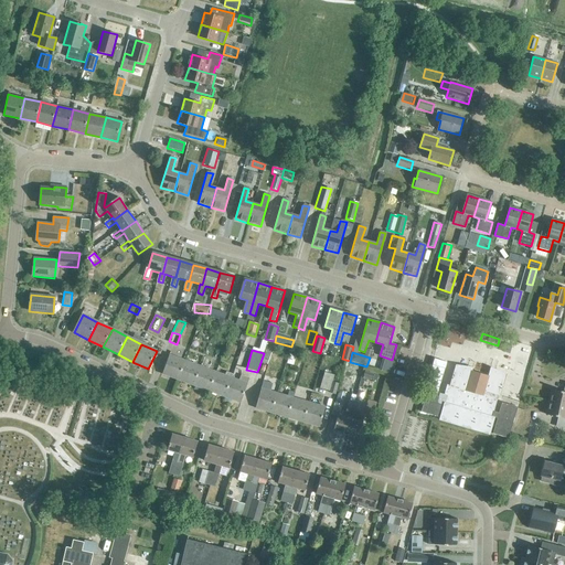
[(179,380),(185,361),(170,355),(162,374),(179,380)]
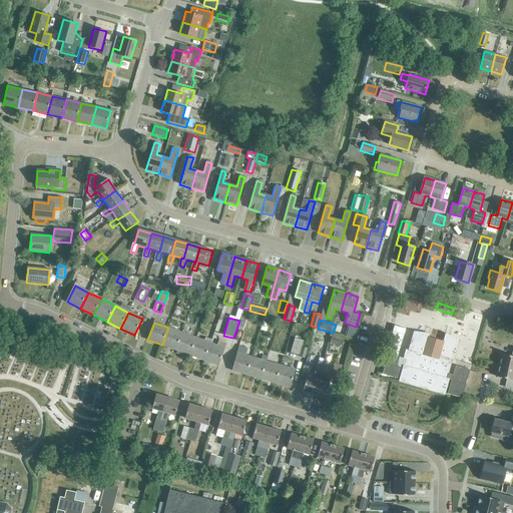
[(397,358),(405,330),(394,326),(386,355),(397,358)]
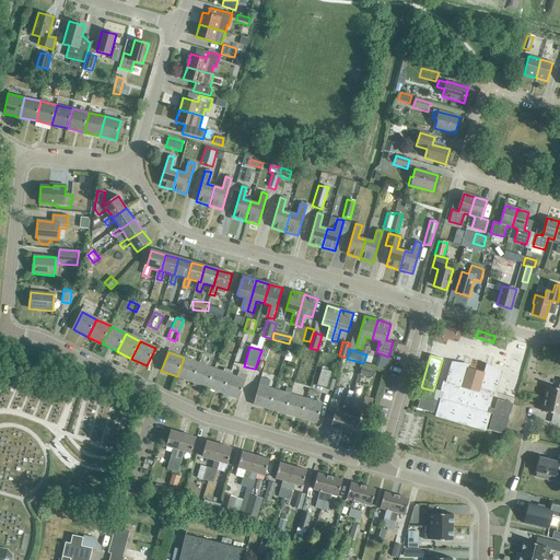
[(193,383),(199,363),(184,358),(177,376),(193,383)]
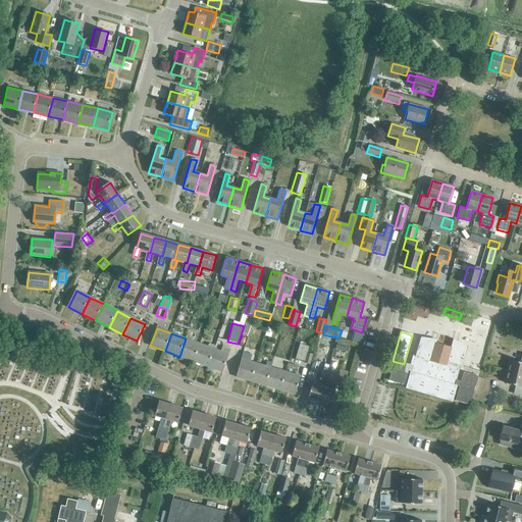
[(395,362),(389,379),(407,384),(406,388),(452,402),(456,388),(459,388),(455,401),(469,405),(478,376),(463,372),(461,381),(456,380),(460,365),(462,366),(468,346),(457,342),(457,343),(453,342),(451,348),(436,343),(436,342),(432,341),(432,338),(421,337),(415,357),(413,356),(411,364),(406,362),(405,365),(395,362)]
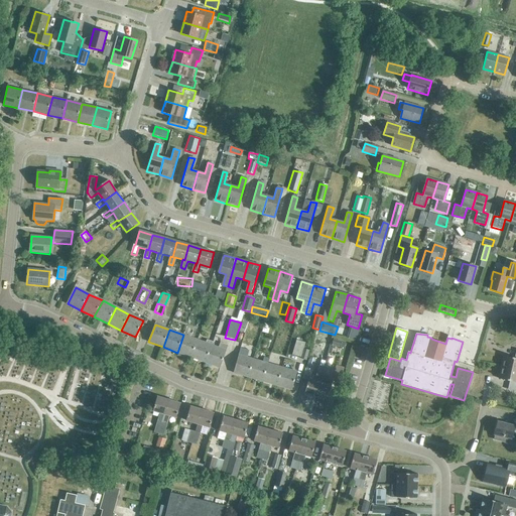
[(191,358),(198,341),(183,335),(177,353),(191,358)]
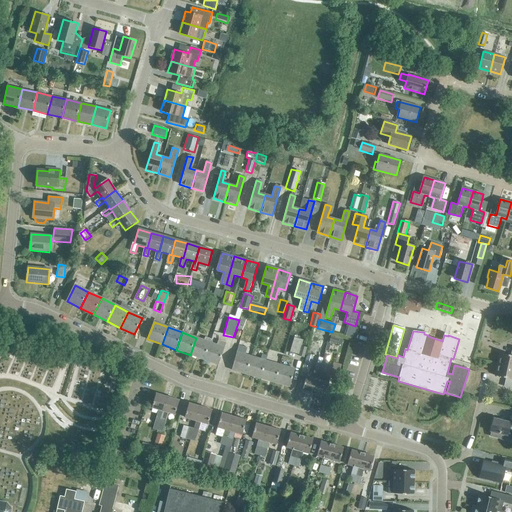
[(292,350),(301,353),(305,339),(296,336),(292,350)]
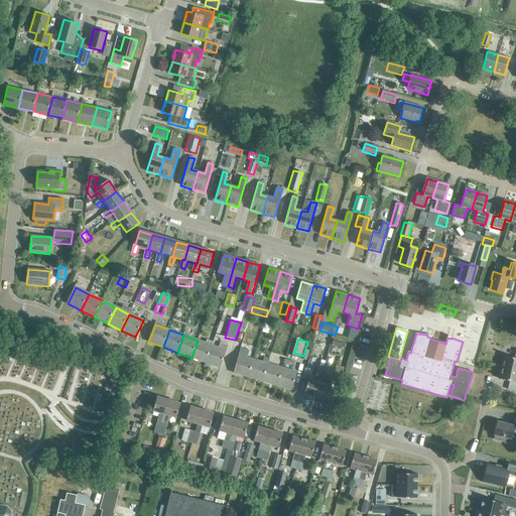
[(206,363),(213,346),(198,341),(191,358),(206,363)]
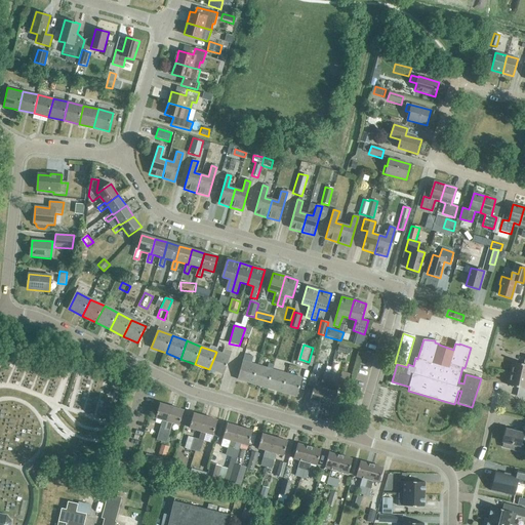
[(216,352),(209,369),(224,375),(231,357),(216,352)]
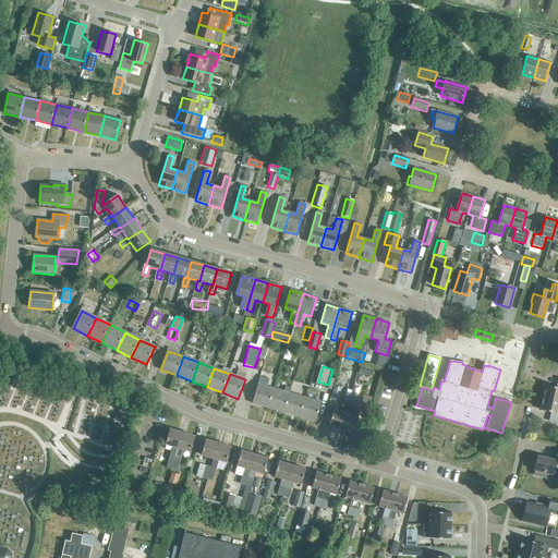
[(268,409),(274,389),(258,385),(253,404),(268,409)]
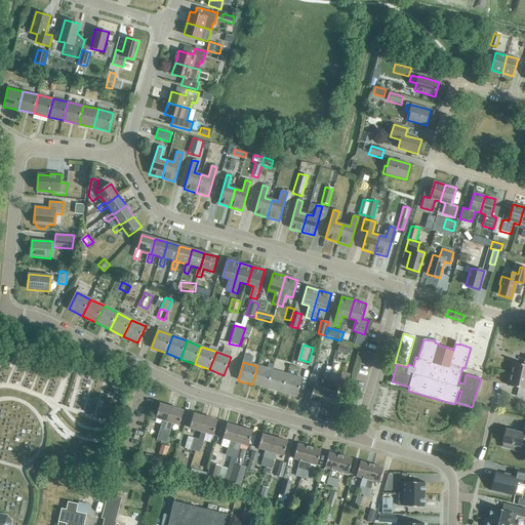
[(510,373),(524,376),(524,364),(513,362),(510,373)]
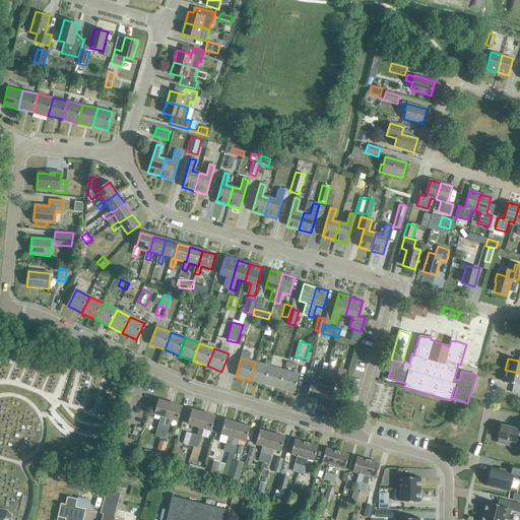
[(315,374),(319,362),(312,360),(308,372),(315,374)]
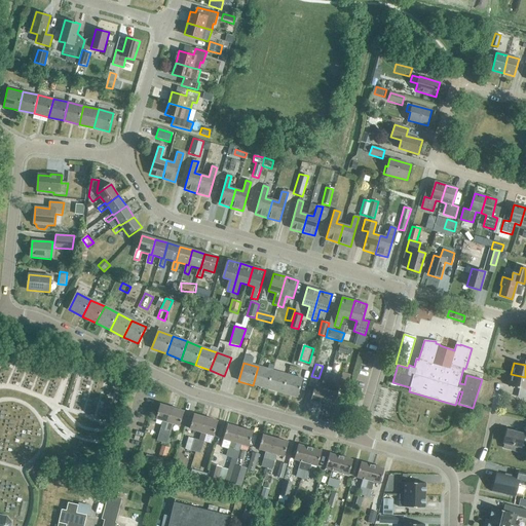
[(253,385),(268,389),(273,371),(258,367),(253,385)]
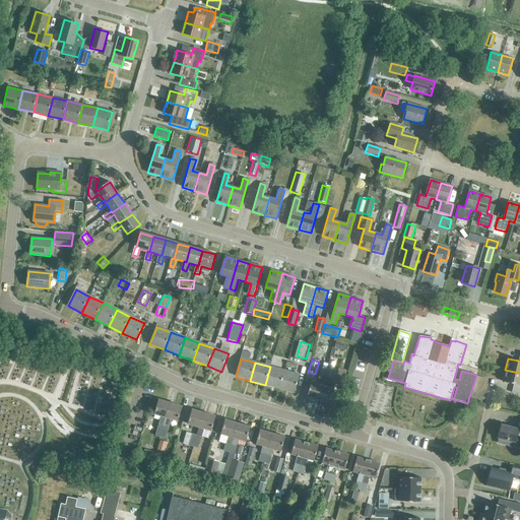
[(322,363),(319,376),(325,377),(328,367),(328,365),(322,363)]
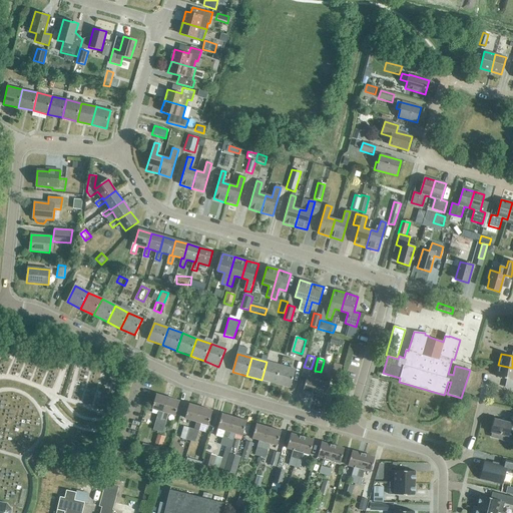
[(276,384),(281,366),(267,362),(262,380),(276,384)]
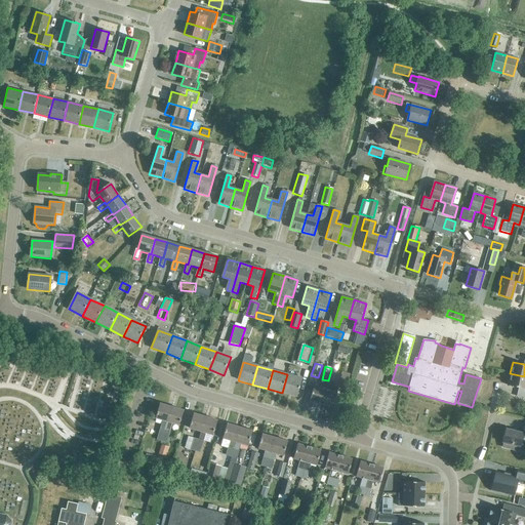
[(331,370),(328,380),(333,382),(336,372),(331,370)]
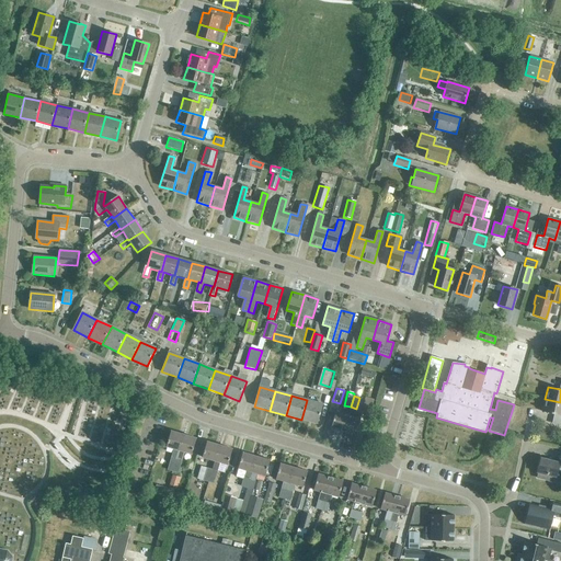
[(560,402),(545,399),(542,412),(558,415),(556,425),(560,425),(560,402)]
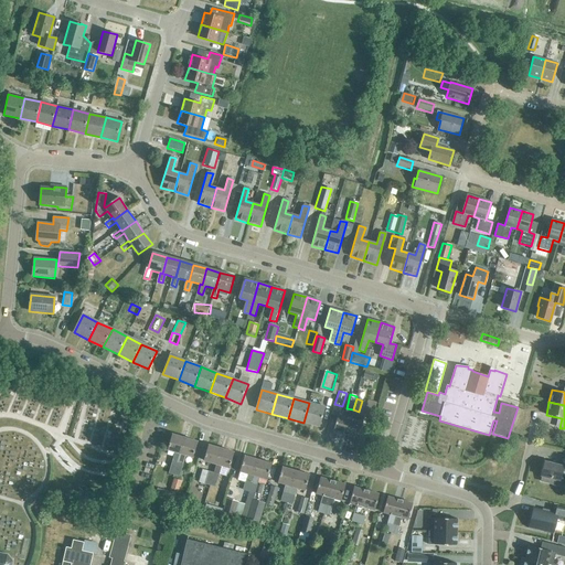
[(309,403),(304,423),(320,427),(326,407),(309,403)]
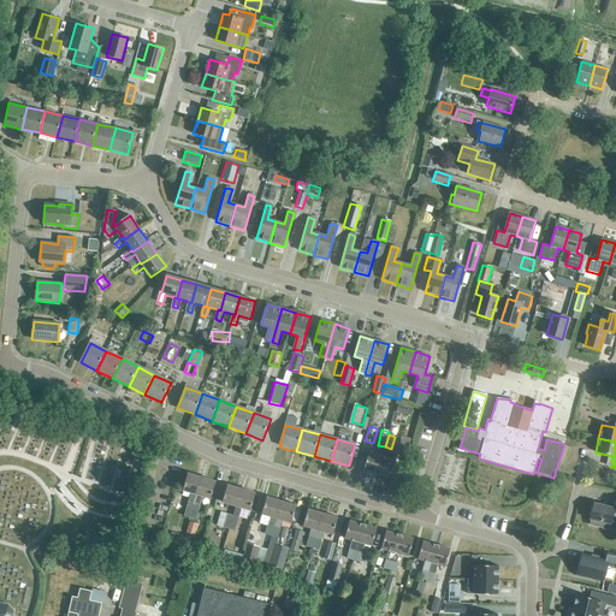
[(381,457),(385,446),(378,445),(375,455),(368,452),(363,471),(377,474),(381,457)]
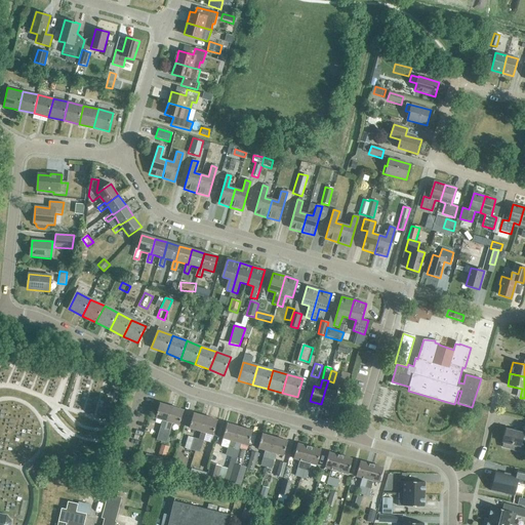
[(325,390),(321,404),(332,407),(337,393),(331,391),(333,382),(328,380),(325,390)]
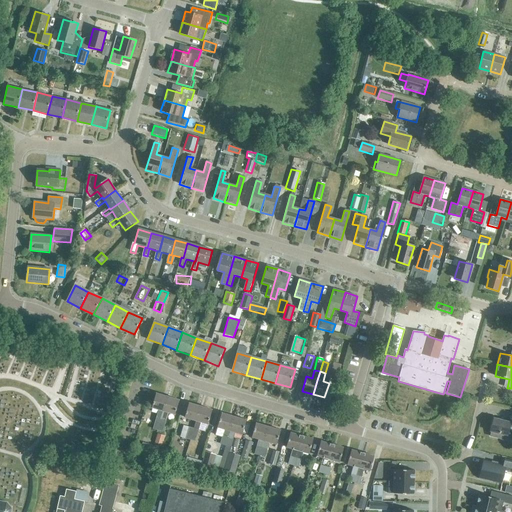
[(164,411),(168,397),(156,394),(152,408),(158,410),(152,429),(158,431),(164,411)]
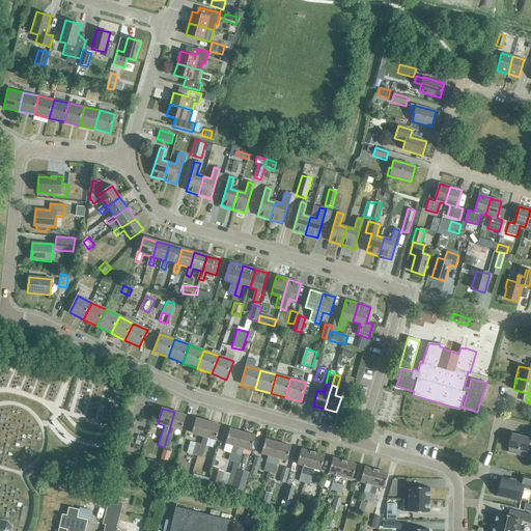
[(170,426),(164,447),(168,448),(174,428),(183,430),(187,416),(174,412),(170,426)]
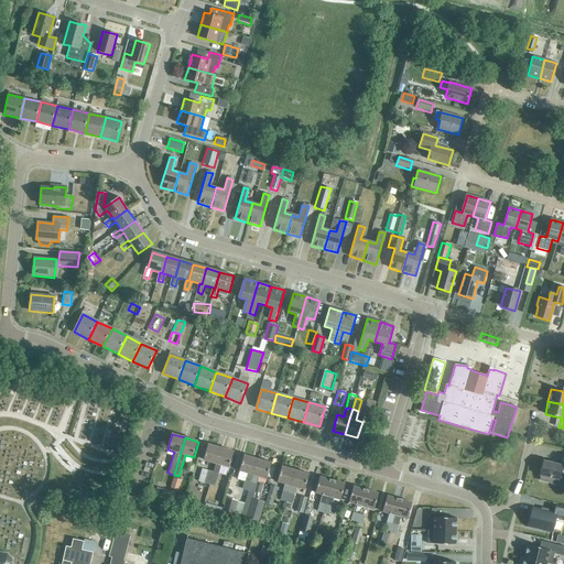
[(217,464),(221,448),(209,445),(204,461),(217,464)]
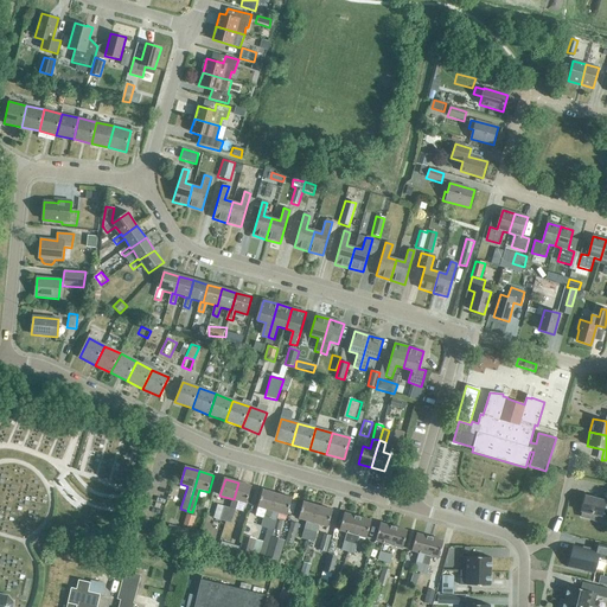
[(238,483),(234,499),(247,503),(251,486),(238,483)]
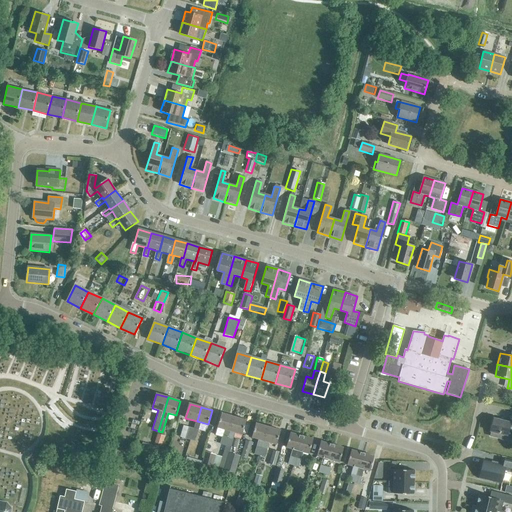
[(225,446),(234,417),(222,413),(218,427),(224,429),(222,437),(220,444),(225,446)]
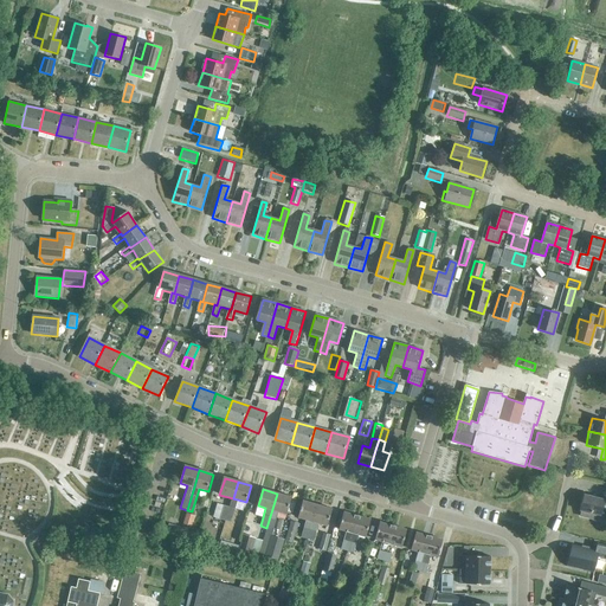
[(277,494),(266,528),(274,529),(278,511),(287,514),(291,497),(277,494)]
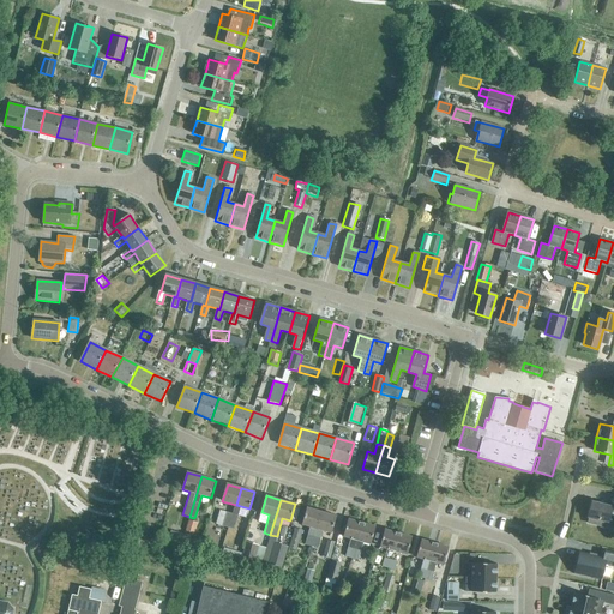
[(613,517),(613,509),(612,509),(612,506),(591,501),(588,518),(589,518),(587,524),(606,529),(607,523),(608,523),(611,516),(613,517)]
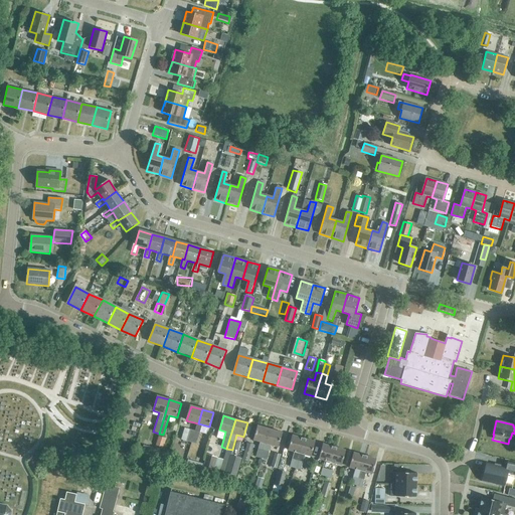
[(262,458),(271,430),(258,425),(253,440),(261,442),(256,456),(262,458)]
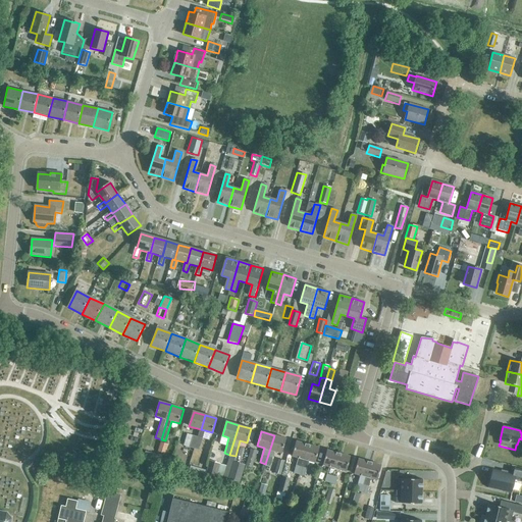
[(194,449),(198,436),(193,435),(189,448),(194,449)]
